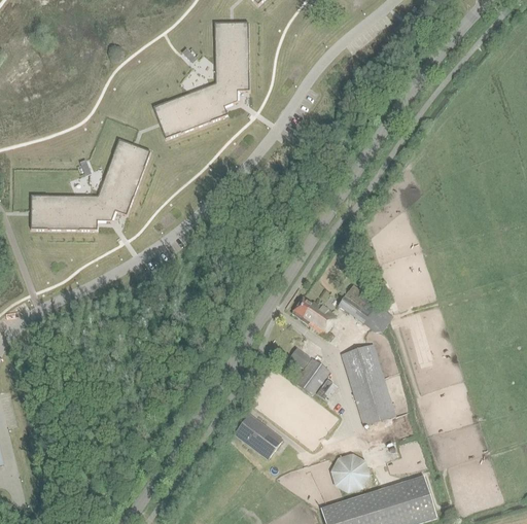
[(101,16),(195,0),(71,0),(71,1),(62,2),(65,22),(74,21),(75,25),(94,22),(101,16)]
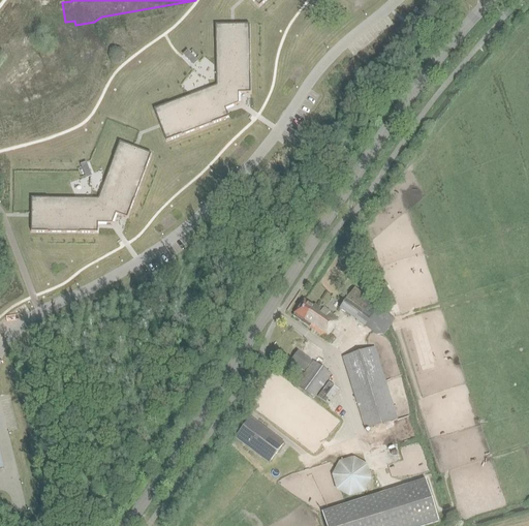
[(217,83),(154,106),(166,138),(228,115),(225,105),(239,101),(238,91),(250,90),(249,22),(216,23),(217,83)]
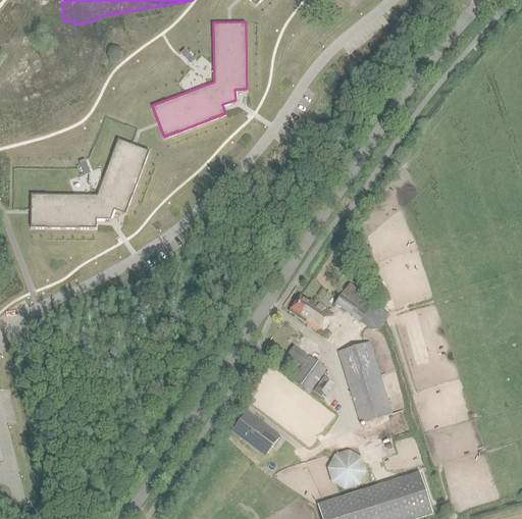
[(97,194),(31,193),(31,226),(97,226),(97,217),(110,218),(114,208),(125,213),(149,149),(118,138),(97,194)]
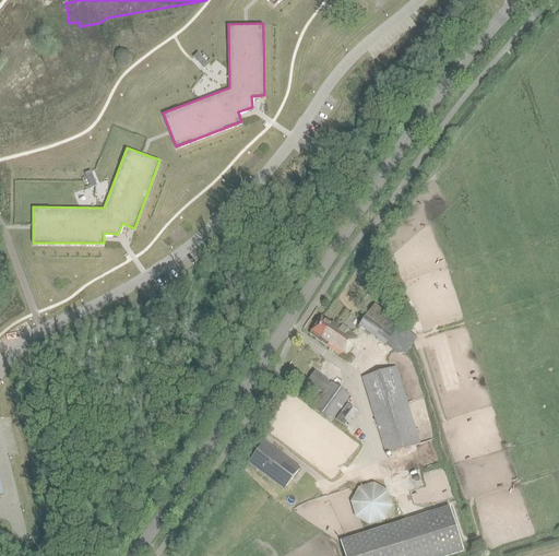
[(401,322),(373,303),(358,324),(385,343),(401,322)]
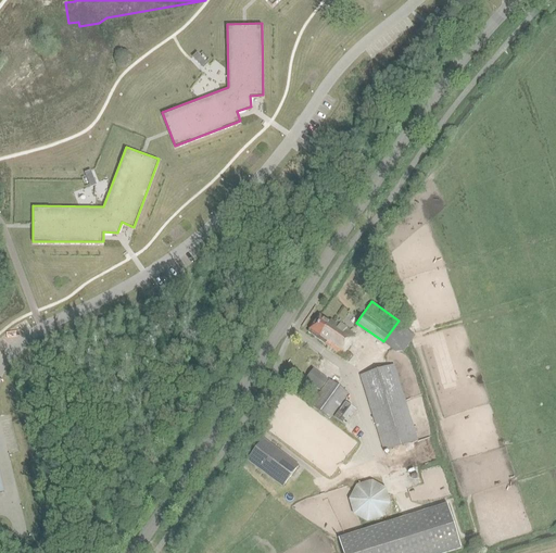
[(311,325),(308,329),(342,353),(351,339),(355,331),(338,319),(338,321),(331,316),(330,318),(320,311),(311,325)]
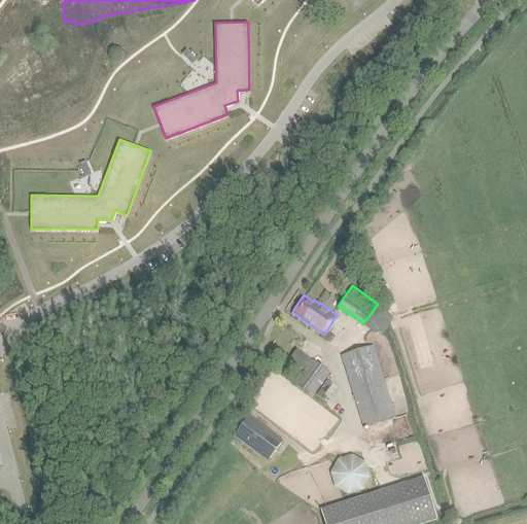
[(374,344),(342,353),(363,424),(395,415),(374,344)]
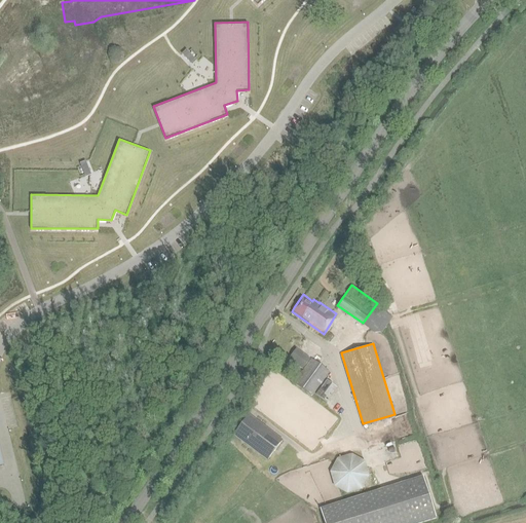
[(310,357),(296,346),(288,357),(302,367),(310,357)]
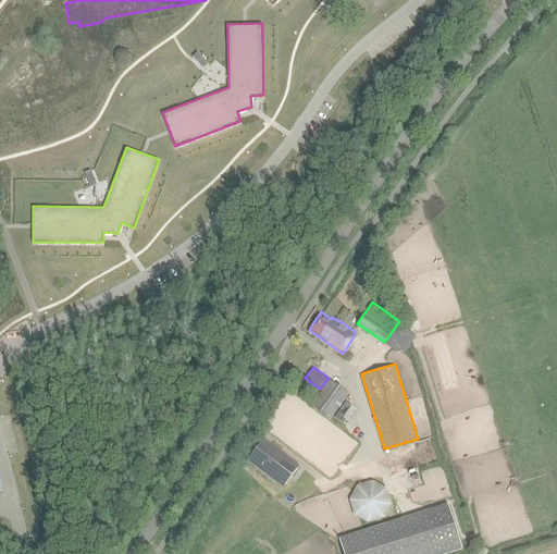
[(330,378),(311,403),(329,416),(347,391),(330,378)]
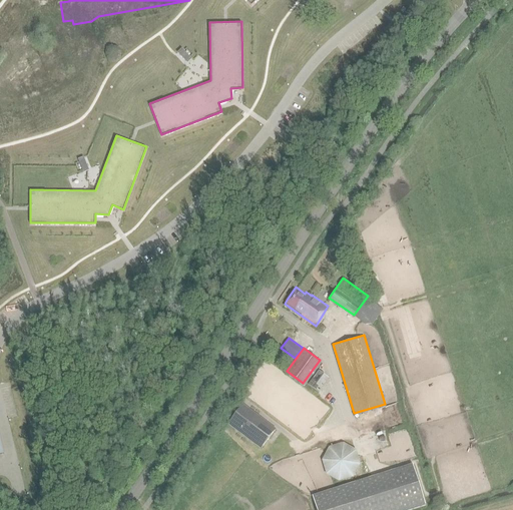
[(308,383),(319,390),(329,376),(318,369),(308,383)]
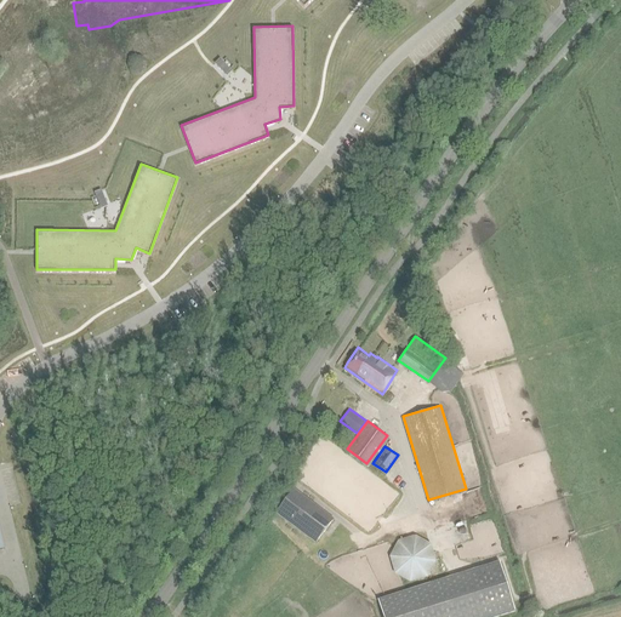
[(278,510),(317,540),(332,518),(294,489),(278,510)]
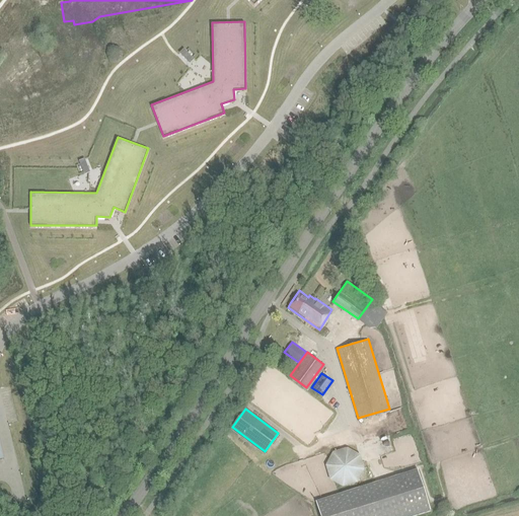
[(345,483),(348,483),(352,482),(354,481),(357,477),(359,475),(361,472),(362,469),(362,465),(362,462),(361,459),(359,456),(357,453),(355,451),(352,450),(349,449),(345,448),(342,449),(338,450),(335,452),(332,454),(330,456),(329,459),(328,462),(328,465),(328,469),(329,471),(330,474),(332,477),(336,480),(338,482),(342,483),(345,483)]
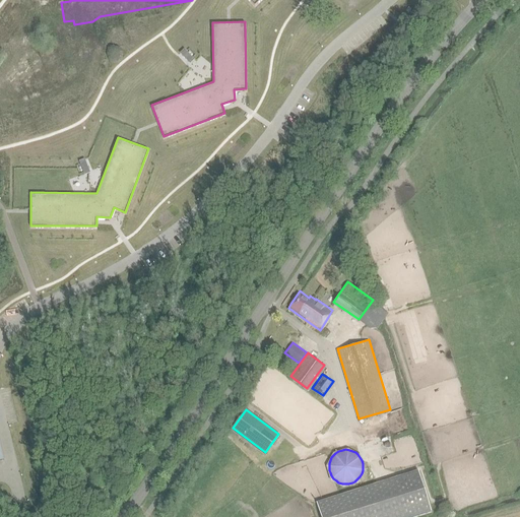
[(396,476),(316,501),(321,516),(407,516),(408,516),(432,510),(418,468),(396,475),(396,476)]
